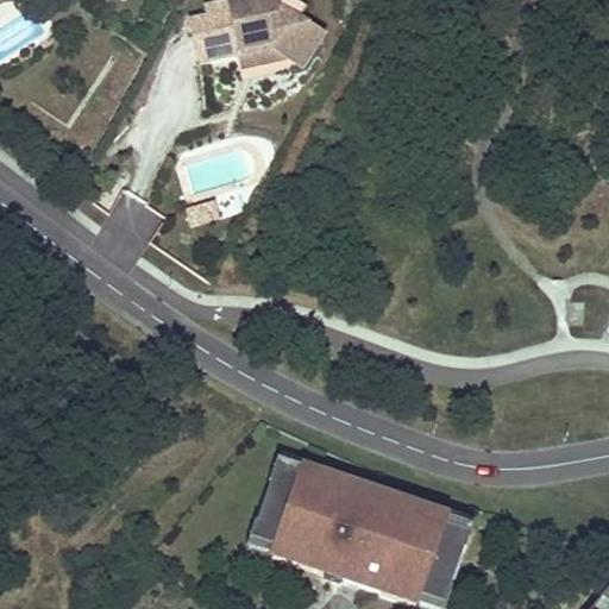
[(272,0),(233,0),(227,1),(227,5),(205,8),(207,19),(189,23),(198,64),(236,57),(248,55),(246,50),(269,45),(270,50),(288,62),(303,73),(321,39),(295,22),(275,8),(272,0)]
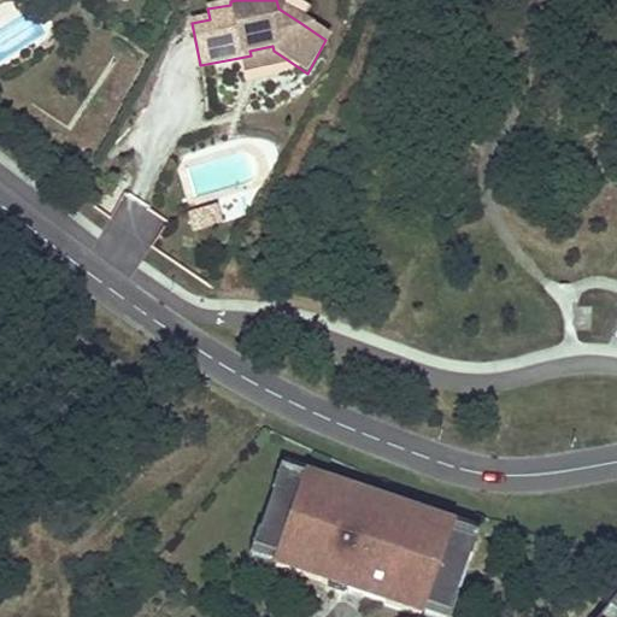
[(307,9),(294,0),(276,0),(278,9),(299,22),(307,9)]
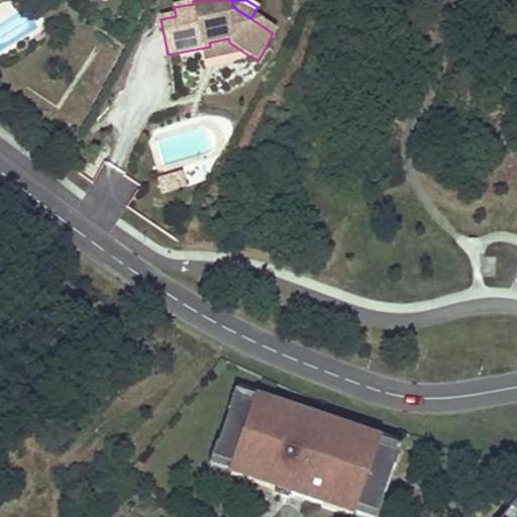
[(229,42),(228,38),(209,42),(210,46),(200,48),(202,60),(244,53),(229,42)]
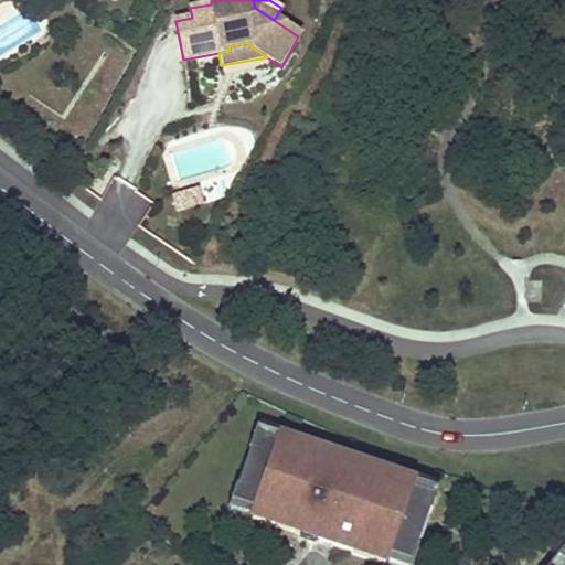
[(201,188),(174,195),(179,211),(205,203),(201,188)]
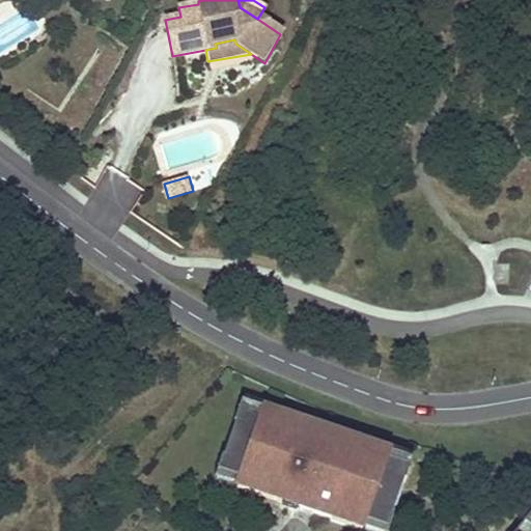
[(260,416),(262,409),(243,401),(240,408),(260,416)]
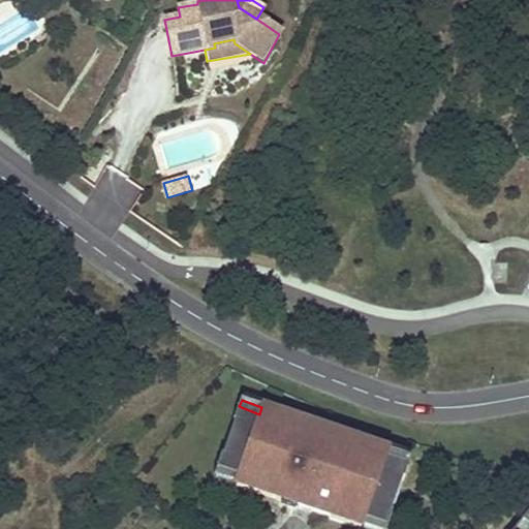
[(390,453),(340,435),(338,442),(307,431),(309,424),(261,407),(259,414),(239,406),(217,470),(239,477),(236,485),(282,501),(284,495),(301,501),(300,505),(331,517),(331,519),(360,528),(362,528),(365,523),(383,528),(386,528),(398,498),(409,468),(387,460),(390,453)]
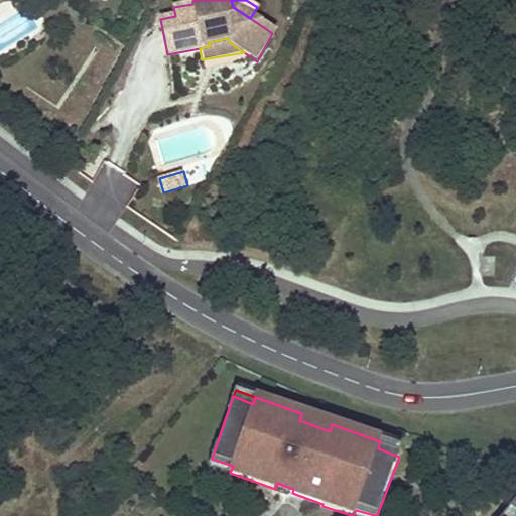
[(332,424),(301,413),(299,420),(330,431),(332,424)]
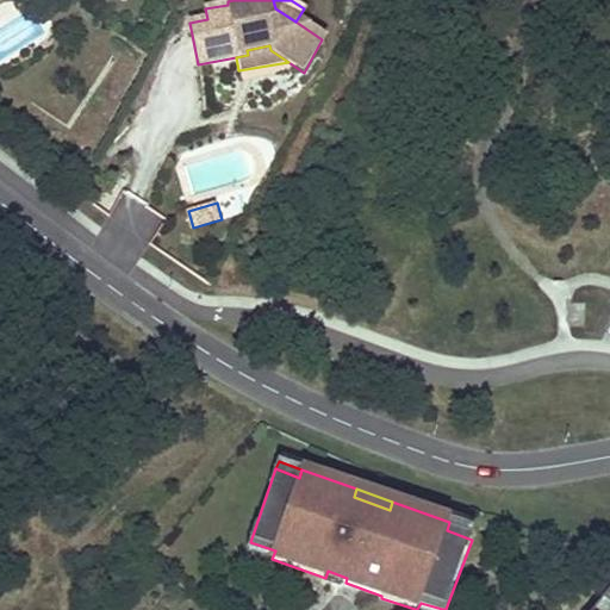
[(474,531),(449,522),(447,530),(472,540),(474,531)]
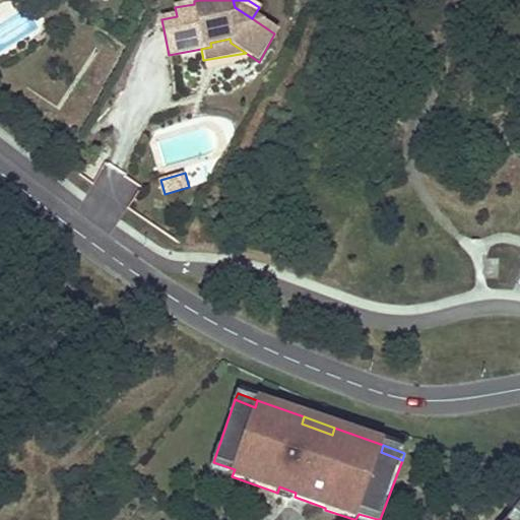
[(232,476),(235,469),(213,462),(210,469),(232,476)]
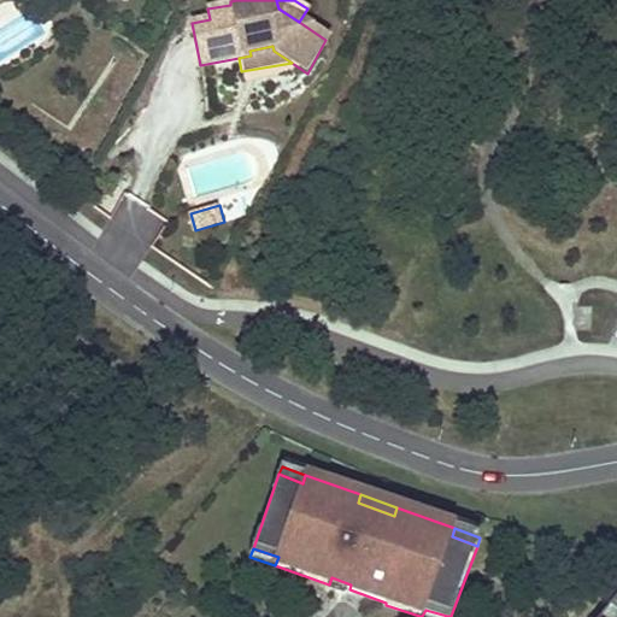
[(351,585),(331,577),(329,585),(348,592),(350,589),(351,585)]
